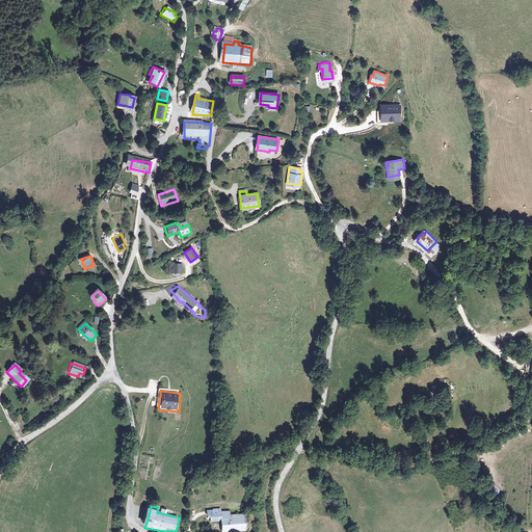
[(212,516),(228,513),(228,509),(219,510),(219,508),(213,509),(214,511),(208,512),(209,516),(212,516)]
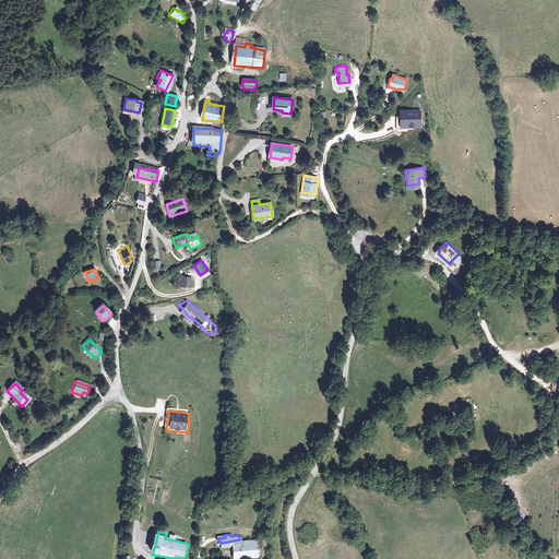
[(240,544),(239,539),(223,543),(224,549),(234,548),(235,558),(237,558),(254,556),(253,543),(240,544)]
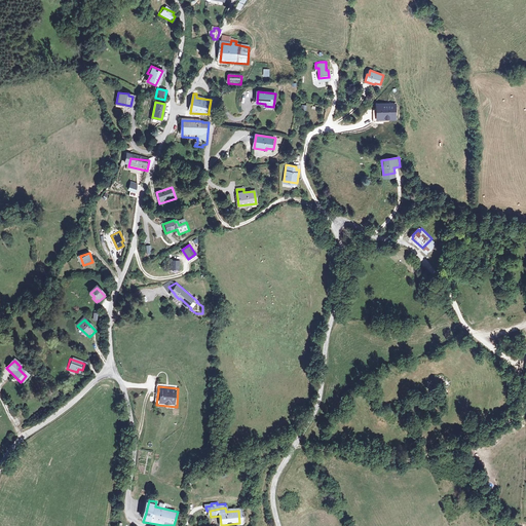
All buildings are outlined.
